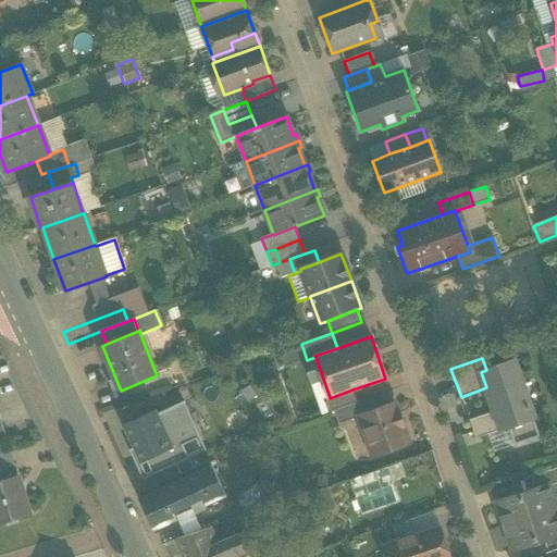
[(486,370),(481,372),(486,387),(495,411),(469,420),(475,438),(508,428),(515,445),(539,436),(512,361),(486,370)]
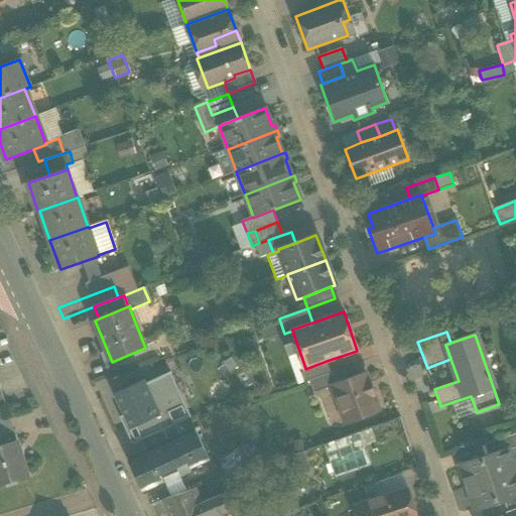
[(327,361),(305,369),(305,368),(297,370),(302,383),(309,380),(331,373),(327,361)]
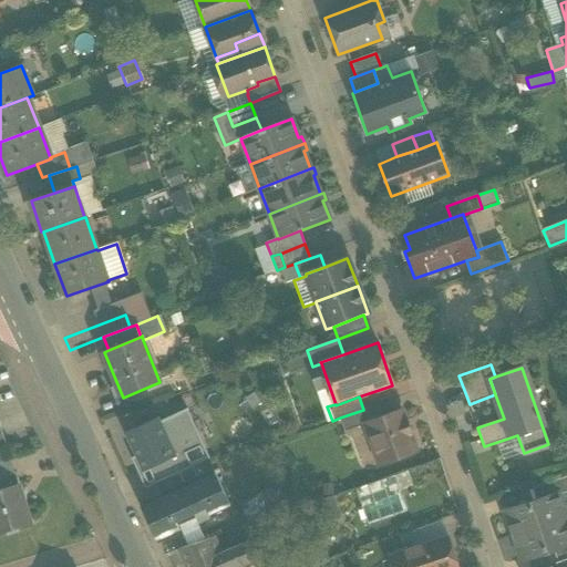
[(363,410),(340,418),(344,432),(366,424),(366,423),(382,418),(378,404),(363,410)]
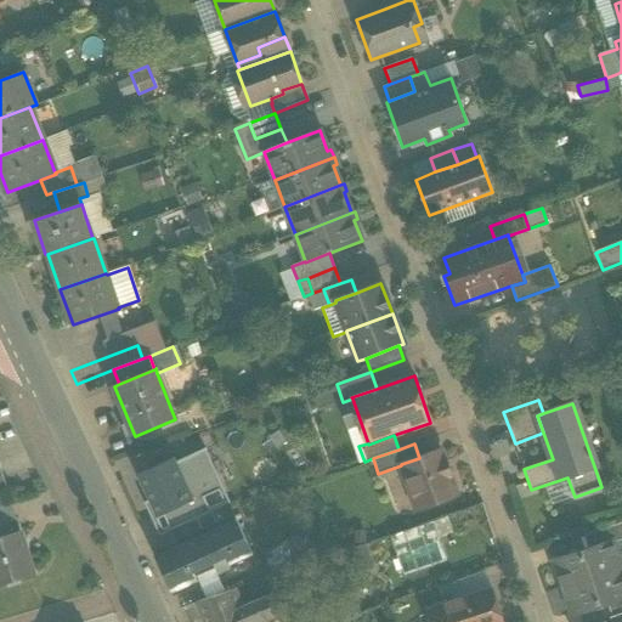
[(204,450),(176,463),(193,499),(202,496),(213,490),(216,487),(202,454),(207,452),(204,450)]
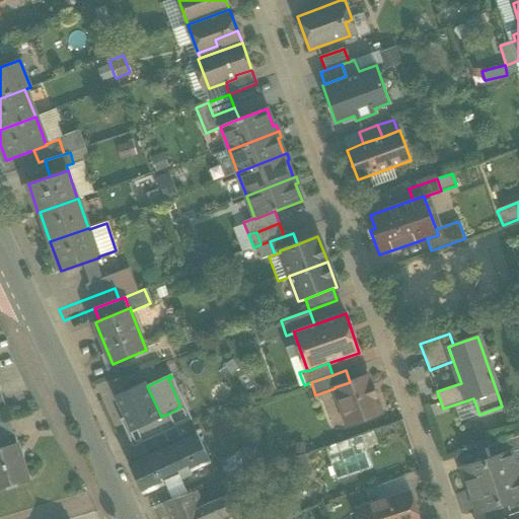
[(350,382),(335,387),(335,388),(348,426),(380,415),(374,397),(376,396),(372,384),(370,385),(367,376),(350,382)]
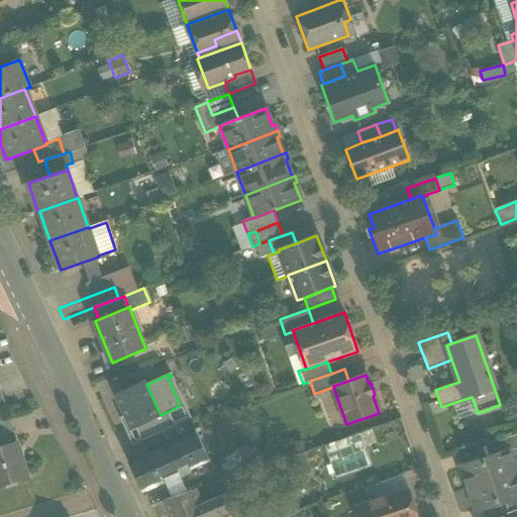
[(191,418),(172,376),(168,378),(180,405),(177,407),(168,412),(175,425),(191,418)]
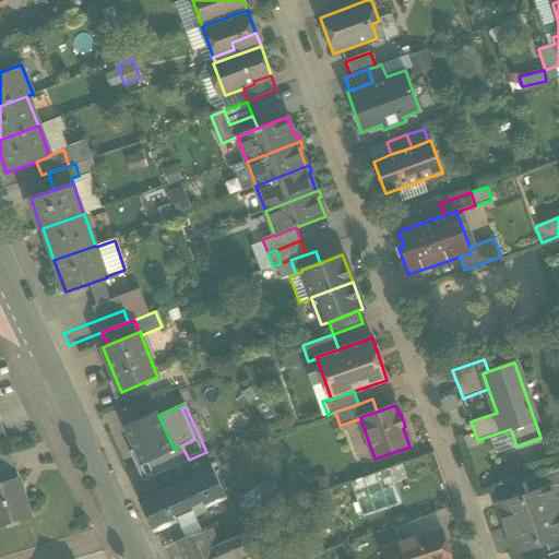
[(156,412),(122,427),(134,451),(141,464),(146,462),(174,449),(158,416),(156,412)]
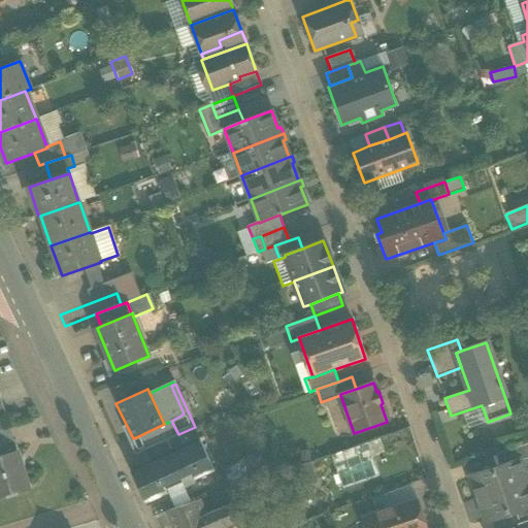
[(178,434),(171,421),(164,424),(138,436),(144,450),(178,434)]
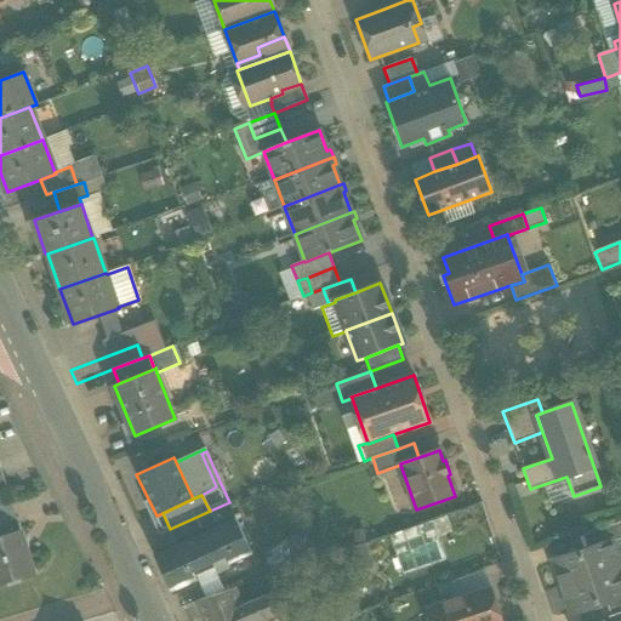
[(159,535),(170,529),(163,513),(157,516),(149,501),(144,502),(159,535)]
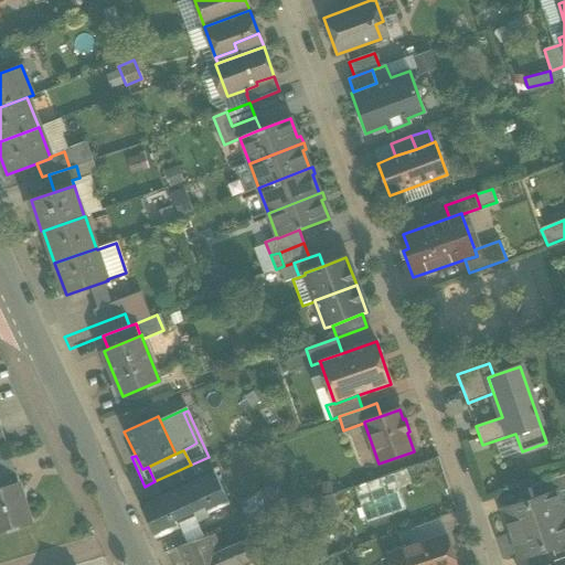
[(10,459),(0,461),(0,478),(14,473),(10,459)]
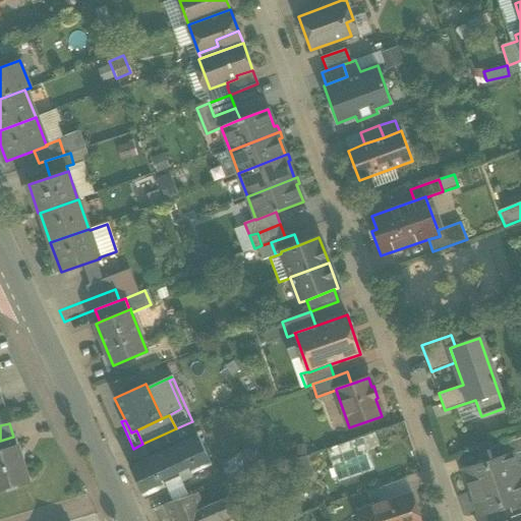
[(176,428),(142,444),(148,455),(181,440),(176,428)]
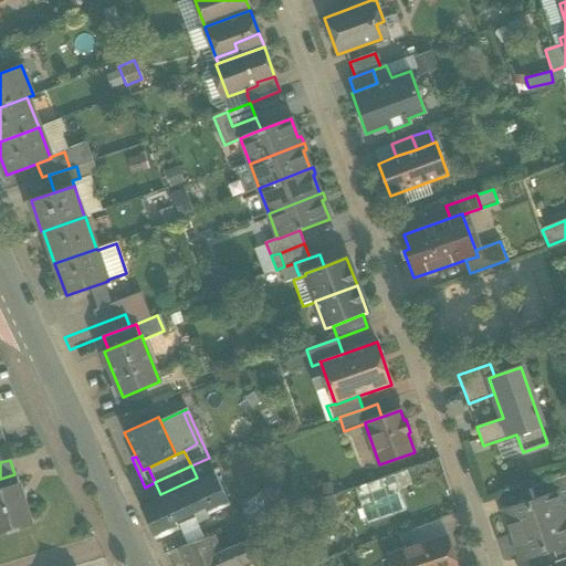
[(160,494),(140,504),(158,541),(178,531),(171,515),(191,506),(198,522),(230,507),(212,471),(197,478),(160,494)]
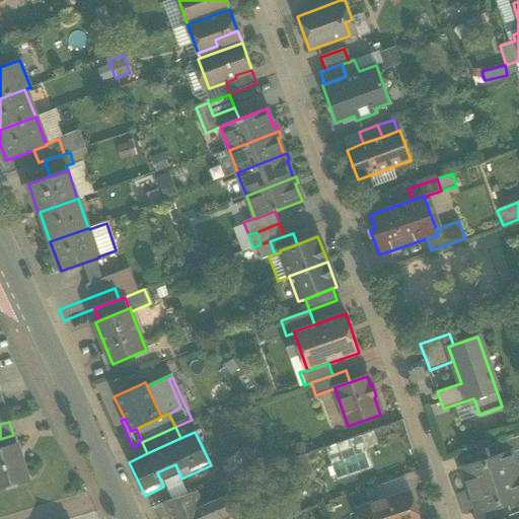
[(368,432),(324,447),(337,480),(370,468),(364,451),(374,448),(368,432)]
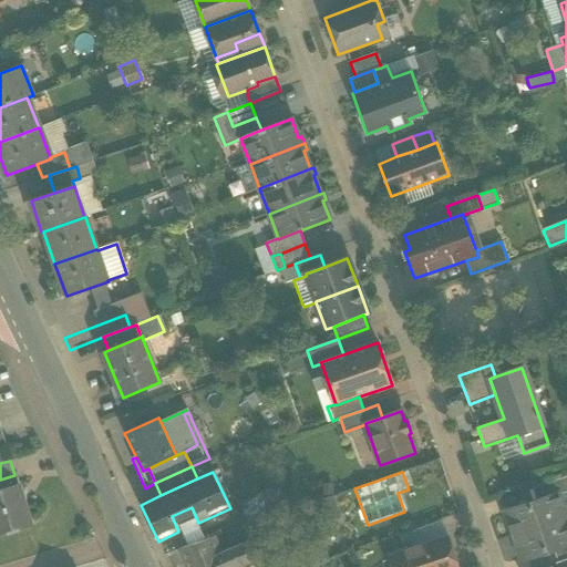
[(566,476),(532,488),(536,501),(558,494),(558,495),(566,492),(566,476)]
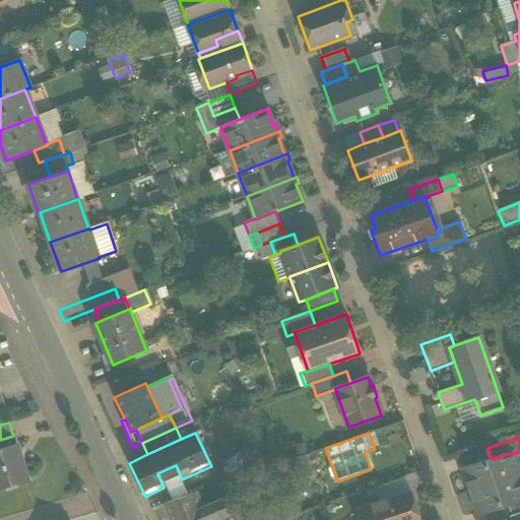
[(16,446),(0,450),(0,489),(26,480),(16,446)]
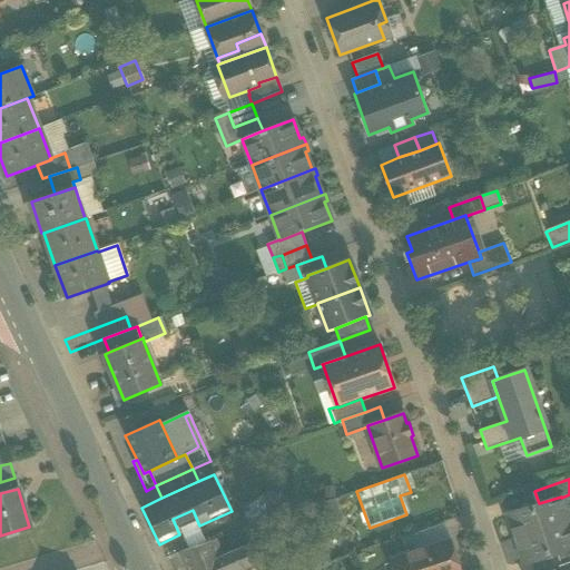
[(539,503),(508,514),(516,539),(567,522),(563,514),(567,513),(561,498),(561,497),(539,503)]
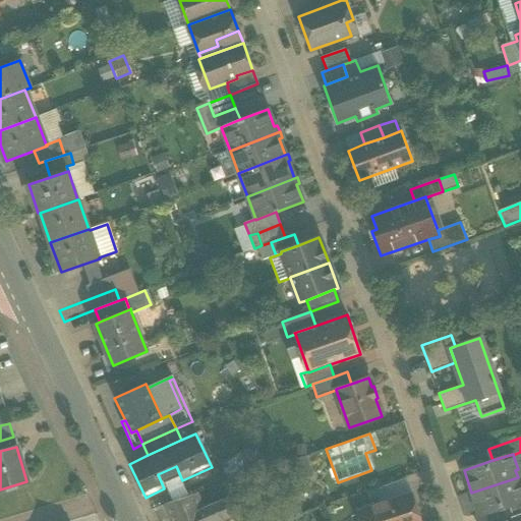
[(305,458),(271,469),(274,477),(279,490),(292,486),(291,482),(311,475),(305,458)]
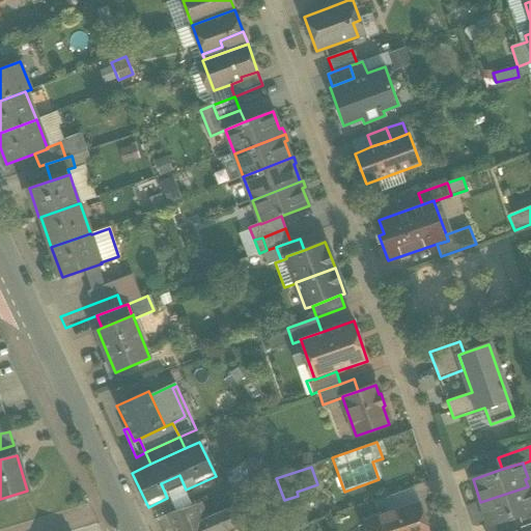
[(276,478),(275,477),(230,493),(234,503),(279,486),(276,478)]
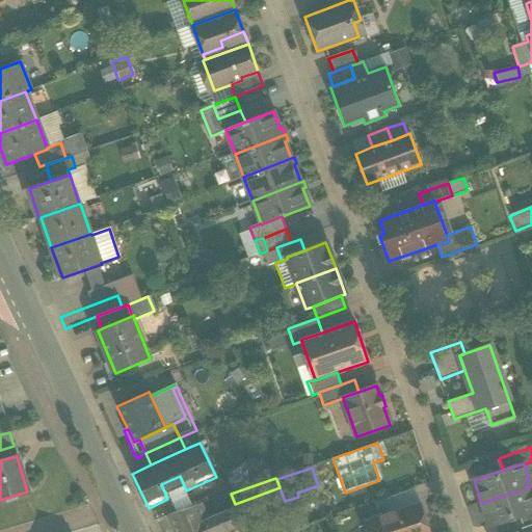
[(529,487),(481,503),(489,526),(520,516),(531,511),(531,494),(531,495),(529,487)]
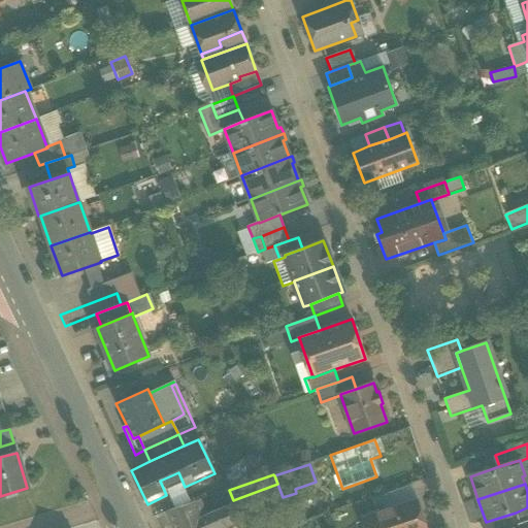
[(275,503),(283,527),(285,527),(299,523),(291,498),(275,503)]
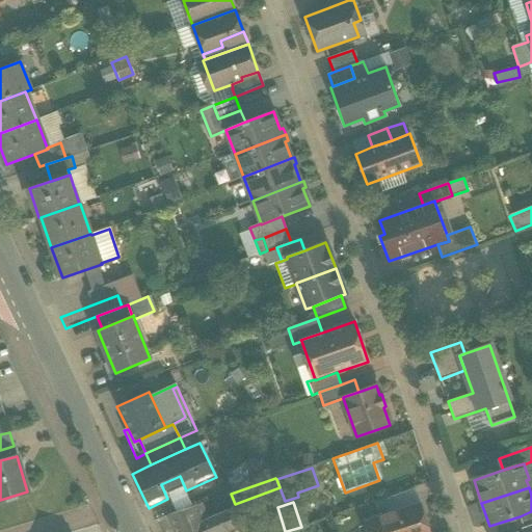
[(429,531),(420,502),(365,521),(368,531),(429,531)]
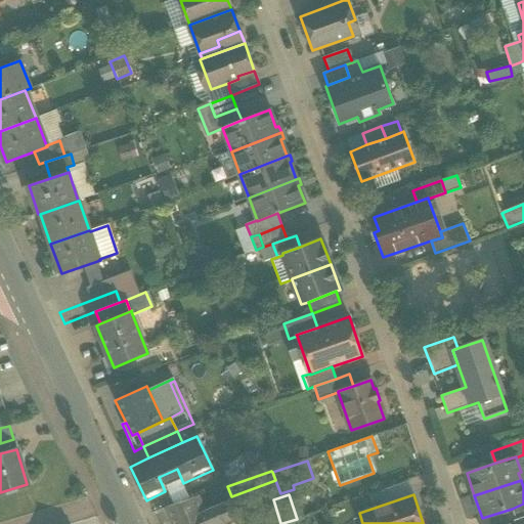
[(198,496),(166,508),(173,523),(220,523),(236,517),(229,499),(203,511),(198,496)]
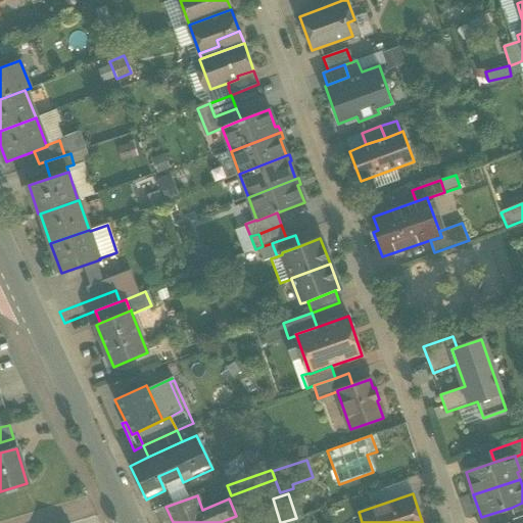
[(522,503),(511,508),(514,519),(522,515),(522,503)]
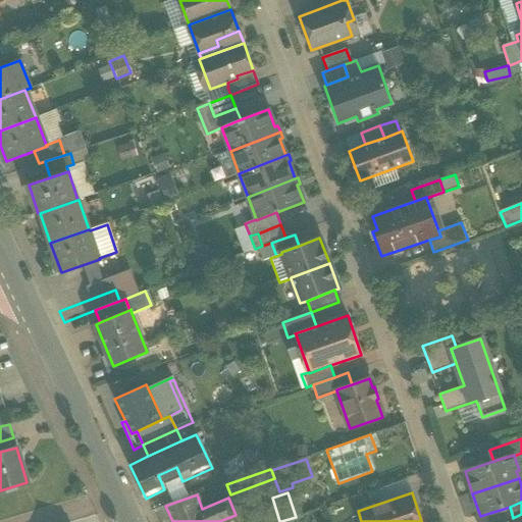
[(276,521),(272,508),(244,518),(245,521),(276,521)]
